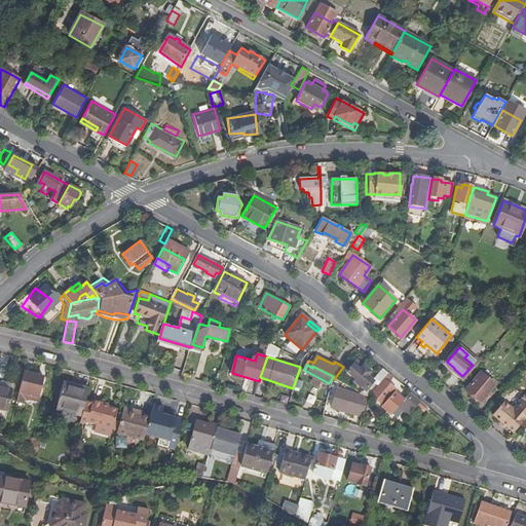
[(367,391),(364,395),(368,397),(370,395),(378,385),(367,376),(370,372),(364,368),(361,371),(354,367),(349,373),(358,379),(355,382),(367,391)]
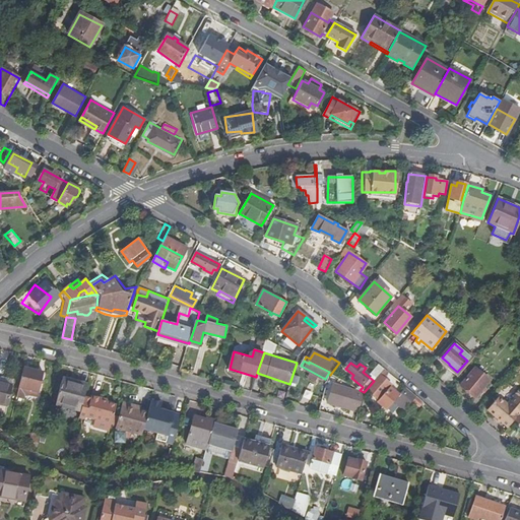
[(370,374),(375,379),(379,375),(384,369),(378,364),(370,374)]
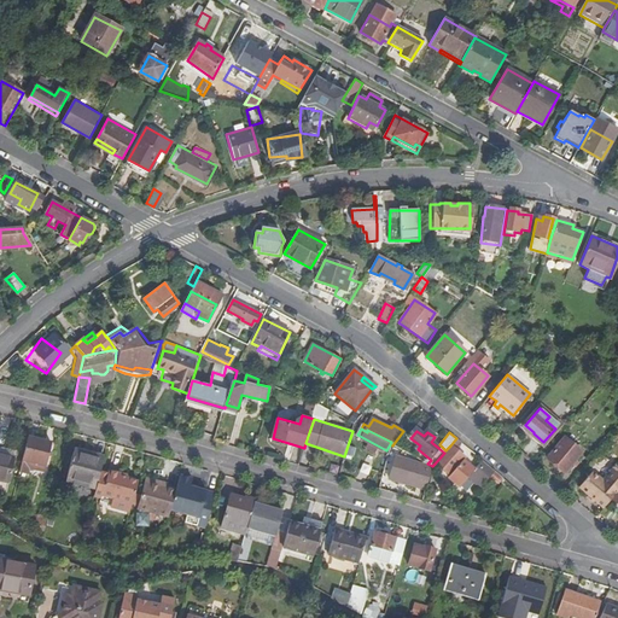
[(29,436),(19,472),(27,474),(29,466),(44,471),(51,443),(29,436)]
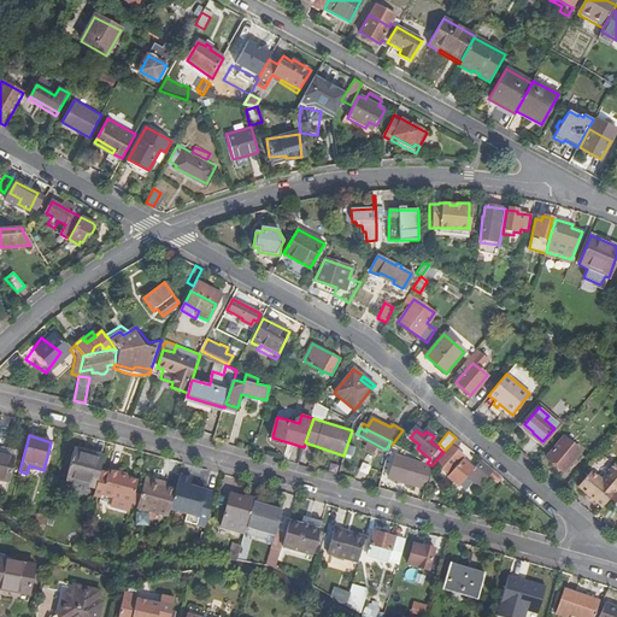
[(546,456),(563,470),(580,450),(563,435),(546,456)]
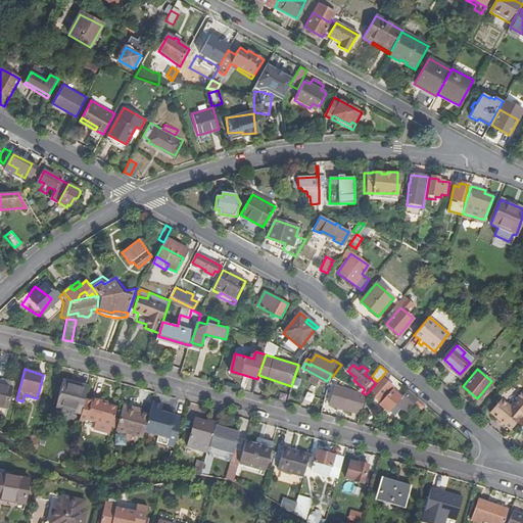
[(393,388),(381,377),(377,381),(376,383),(368,392),(380,402),(379,405),(388,412),(395,403),(386,396),(393,388)]
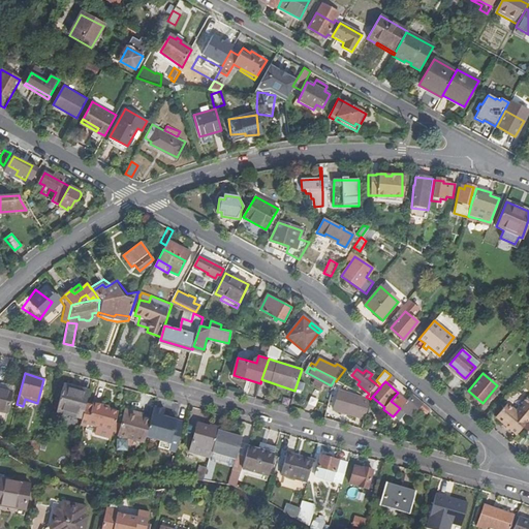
[(57,408),(83,415),(87,400),(90,391),(64,383),(57,408)]
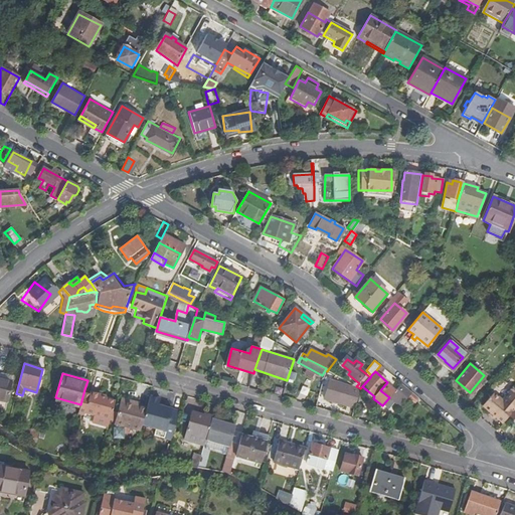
[(0,398),(7,400),(12,380),(0,377),(0,398)]
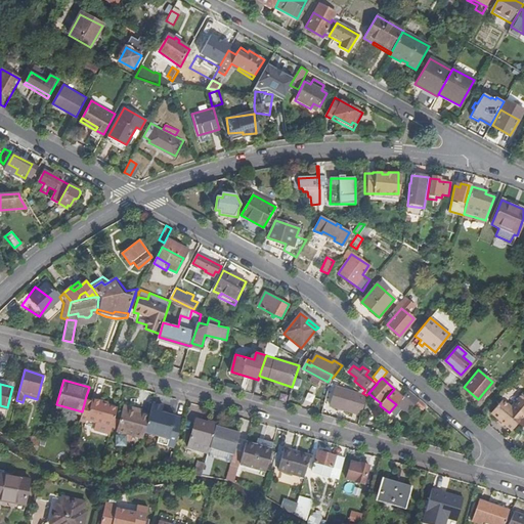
[(353,410),(357,395),(345,392),(346,388),(336,386),(331,404),(353,410)]
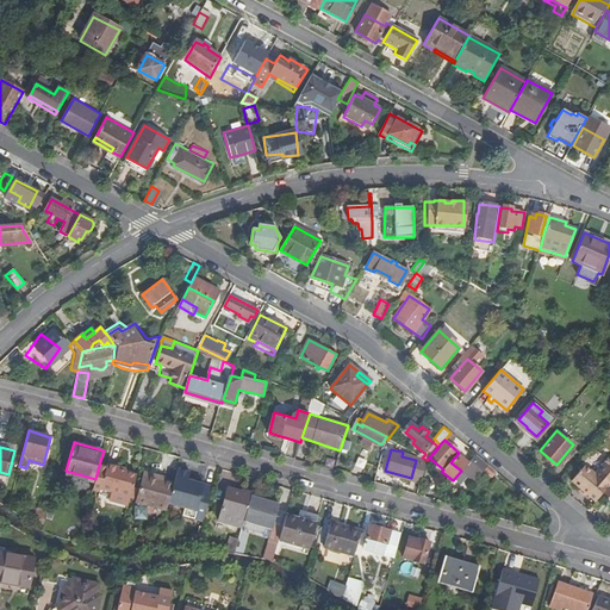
[(480,467),(474,462),(477,460),(471,455),(467,460),(472,465),(471,466),(477,472),(480,467)]
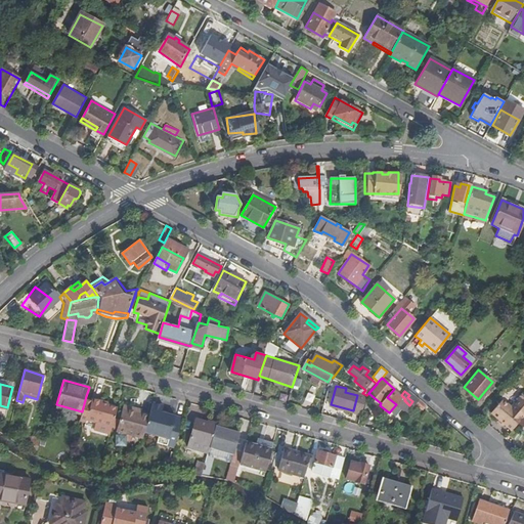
[(93,430),(108,434),(117,406),(111,404),(112,401),(93,396),(92,398),(86,419),(95,422),(93,430)]
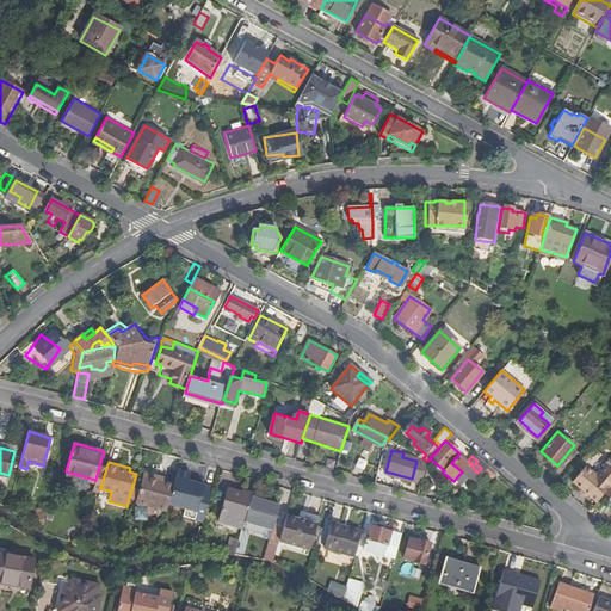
[(587,492),(597,500),(604,492),(610,485),(597,474),(596,475),(586,467),(573,480),(580,487),(578,491),(584,495),(587,492)]
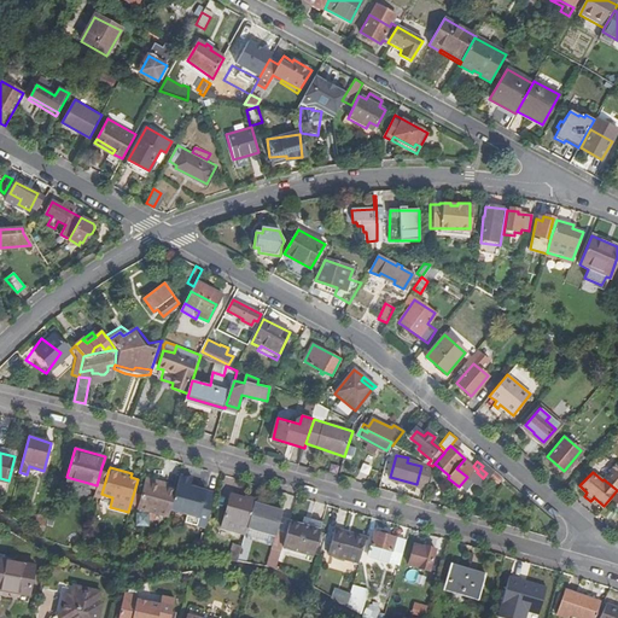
[(185,520),(207,526),(216,491),(192,484),(193,477),(181,473),(176,490),(172,508),(187,513),(185,520)]
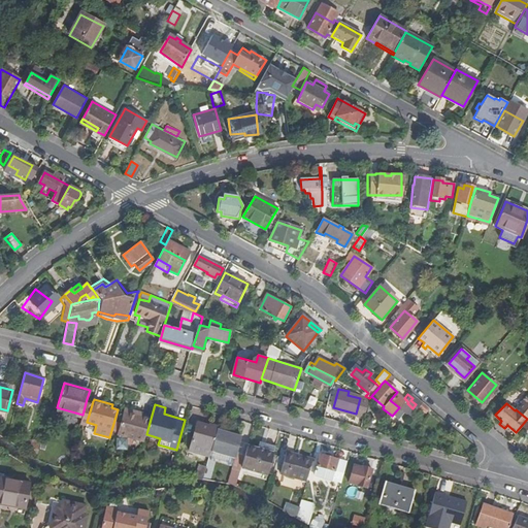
[(118,433),(121,434),(129,437),(144,441),(146,434),(151,419),(141,416),(136,415),(137,411),(125,408),(118,433)]
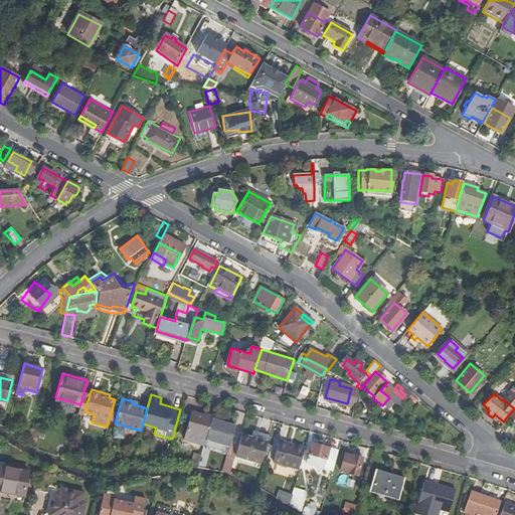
[(206,442),(213,418),(214,414),(206,412),(205,415),(198,413),(195,423),(191,422),(185,441),(205,447),(206,442)]
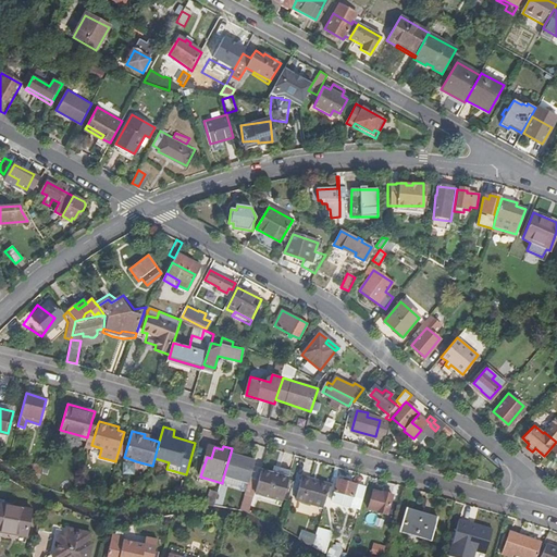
[(231,453),(223,478),(249,484),(243,509),(249,511),(255,492),(259,480),(250,478),(256,460),(231,453)]
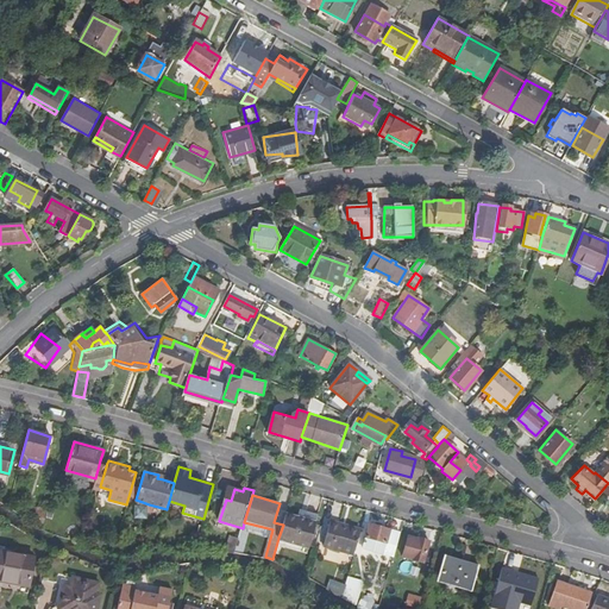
[(149,506),(149,504),(139,501),(139,504),(137,503),(135,516),(146,519),(149,506)]
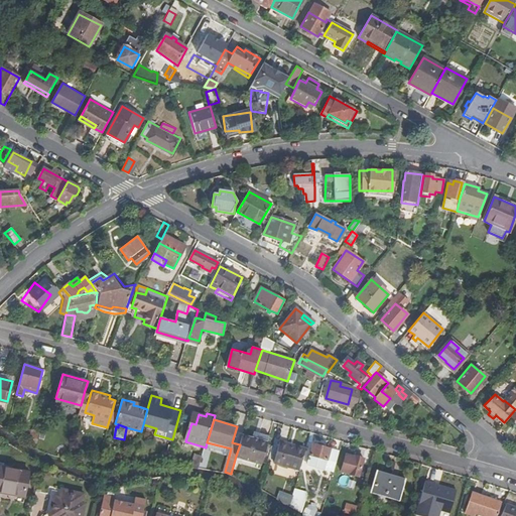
[(29,442),(36,444),(40,430),(32,428),(29,442)]
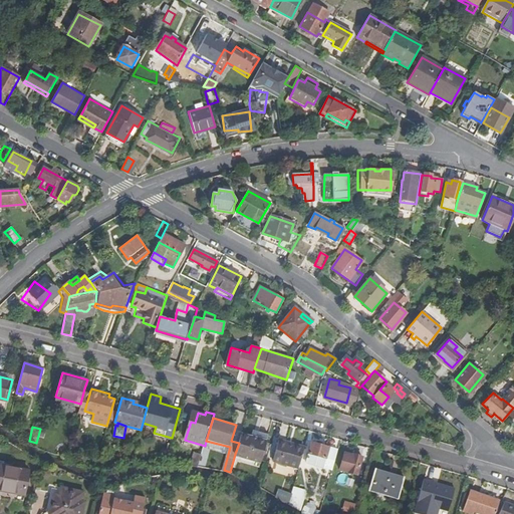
[(261,462),(267,443),(270,434),(258,431),(256,438),(241,434),(239,443),(235,454),(261,462)]
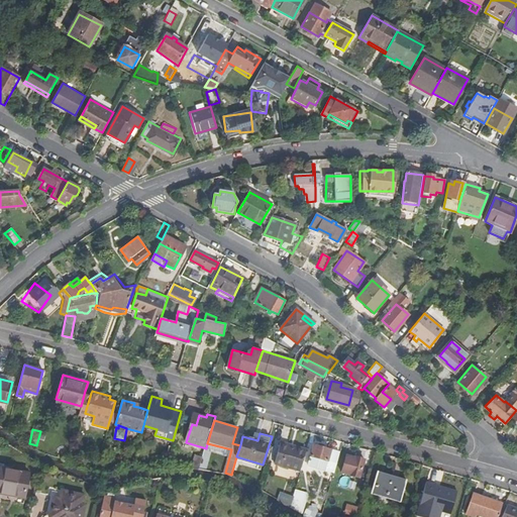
[(276,463),(301,471),(307,449),(282,442),(276,463)]
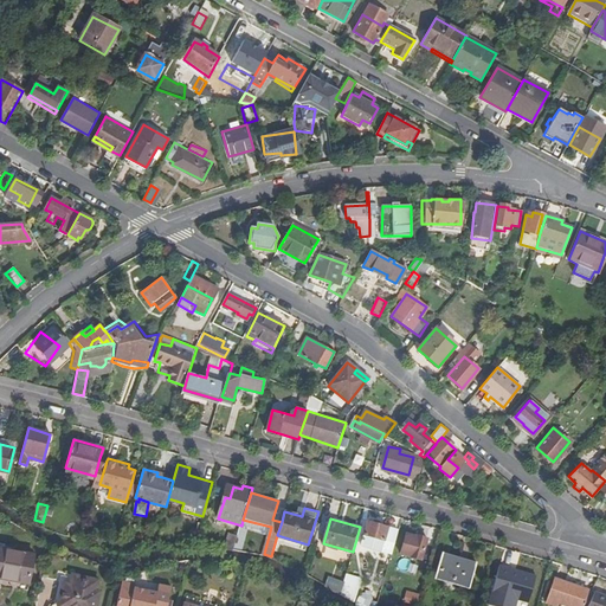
[(361,545),(392,554),(399,530),(368,521),(361,545)]
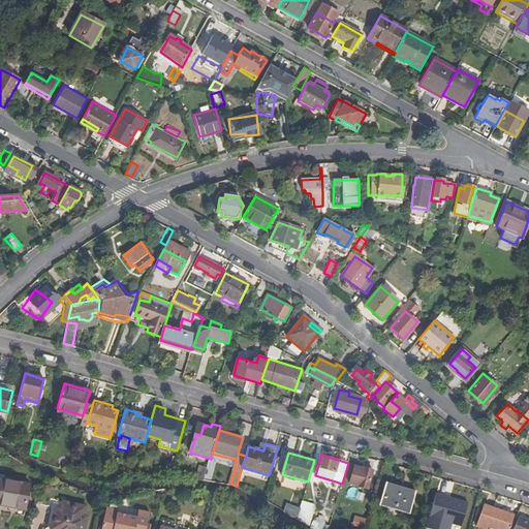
[(269,475),(275,476),(280,457),(275,456),(269,475)]
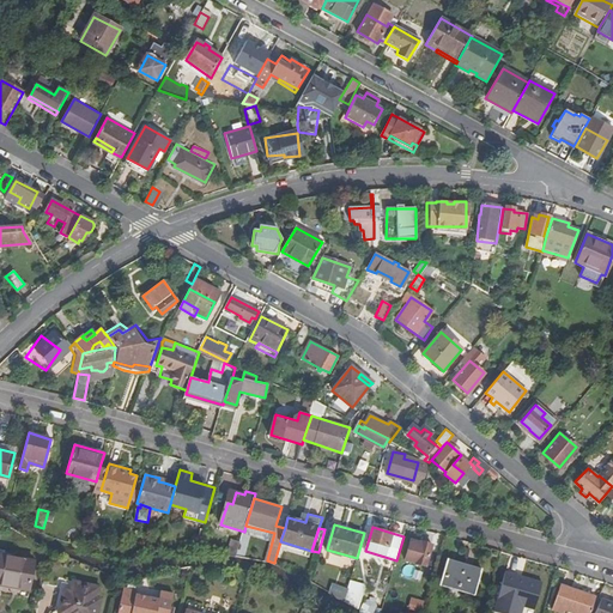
[(422,544),(412,540),(406,560),(426,566),(434,545),(423,541),(422,544)]
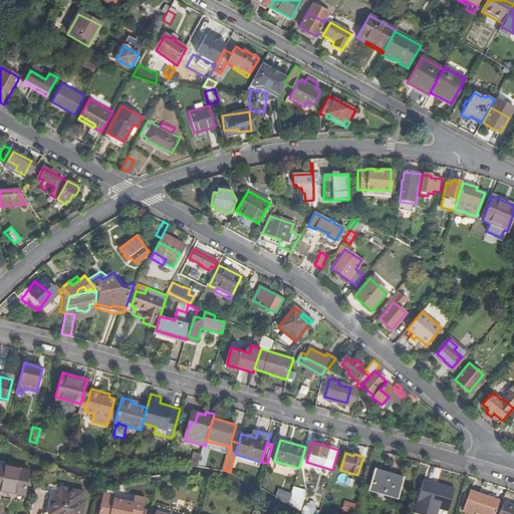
[(193,462),(200,464),(202,458),(195,455),(193,462)]
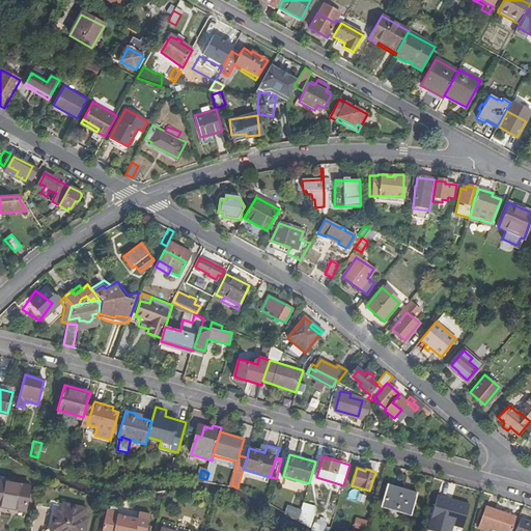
[(0,480),(0,512),(1,512),(2,506),(25,511),(30,486),(0,480)]
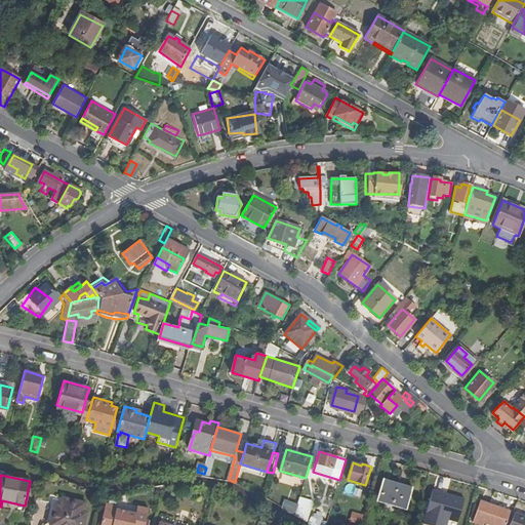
[(377,501),(408,511),(414,487),(385,479),(377,501)]
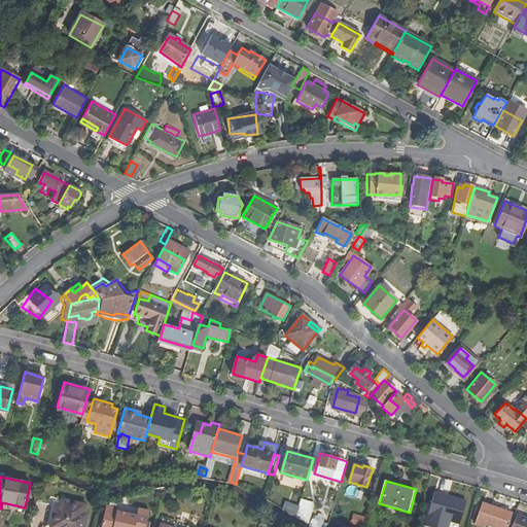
[(446,526),(449,521),(459,524),(466,499),(432,489),(422,524),(430,526),(446,526)]
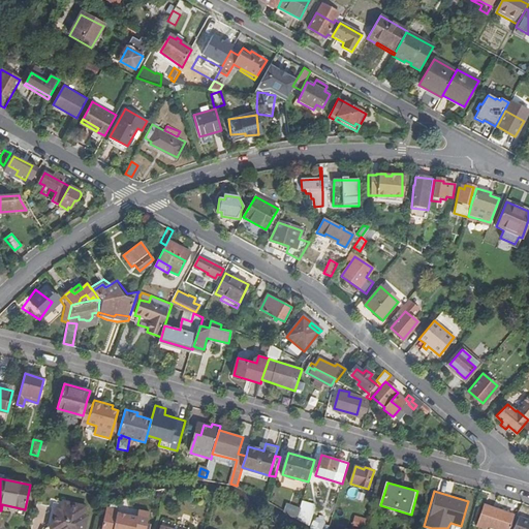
[(56,527),(55,528),(84,528),(87,517),(84,517),(86,507),(62,502),(61,510),(55,509),(51,526),(56,527)]
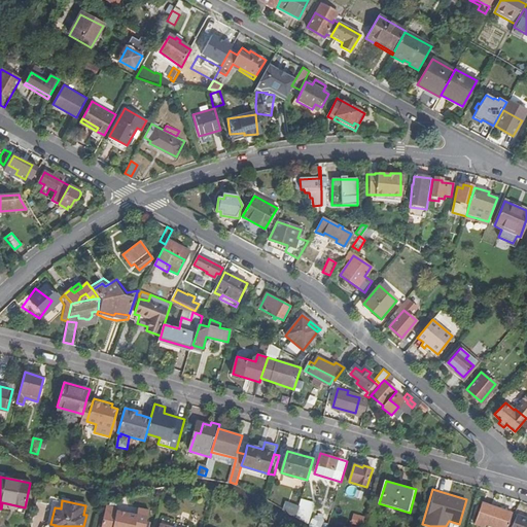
[(476,523),(486,526),(487,526),(489,526),(507,526),(513,514),(484,503),(476,523)]
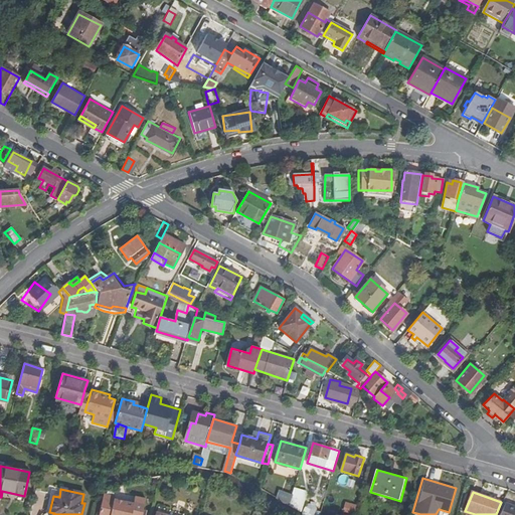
[(141,514),(145,499),(134,496),(133,504),(115,499),(115,496),(104,494),(98,514),(141,514)]
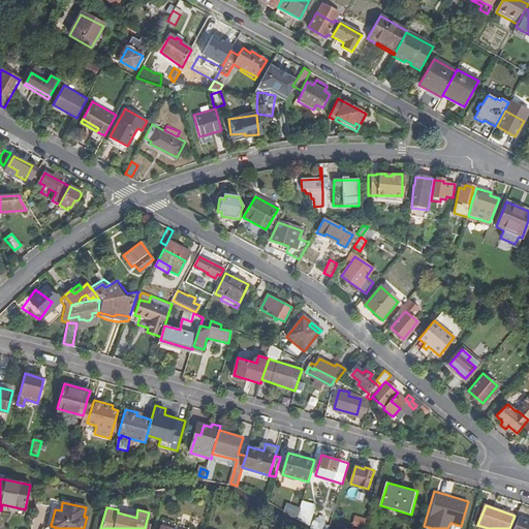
[(353,523),(365,527),(366,522),(354,518),(353,523)]
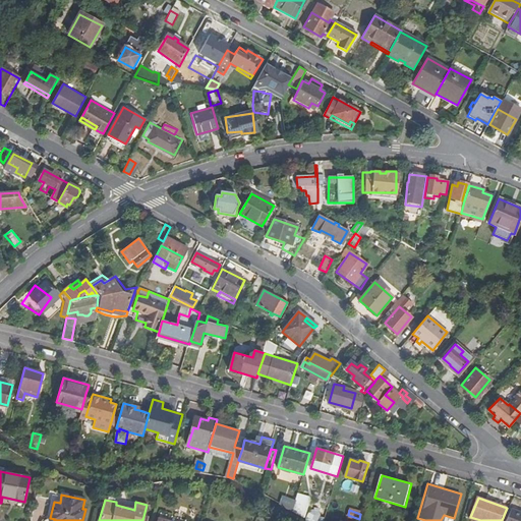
[(520,520),(520,514),(512,511),(508,520),(520,520)]
